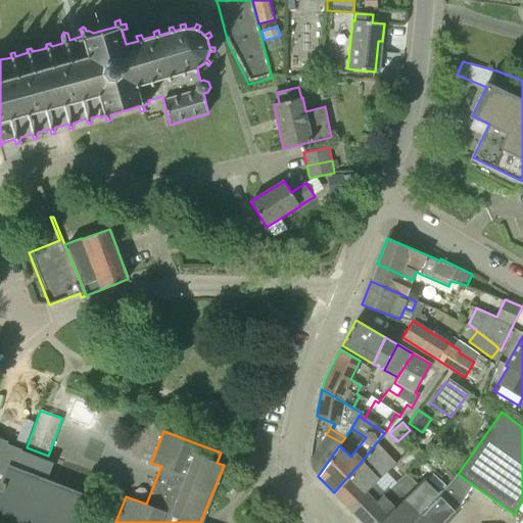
[(379,479),(396,463),(377,443),(387,432),(386,431),(384,433),(362,461),(334,492),(348,507),(379,479)]
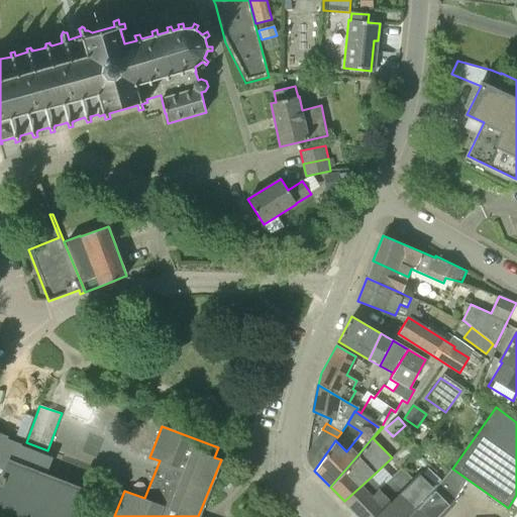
[(0,508),(22,516),(78,516),(87,493),(41,475),(47,459),(17,448),(17,447),(0,439),(0,508)]
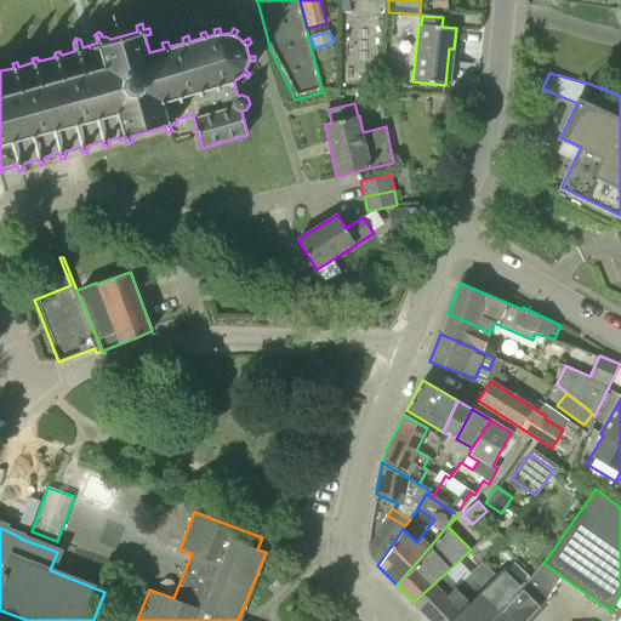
[(450,620),(488,620),(493,616),(483,605),(501,588),(493,579),(495,575),(482,562),(465,579),(478,591),(450,620)]
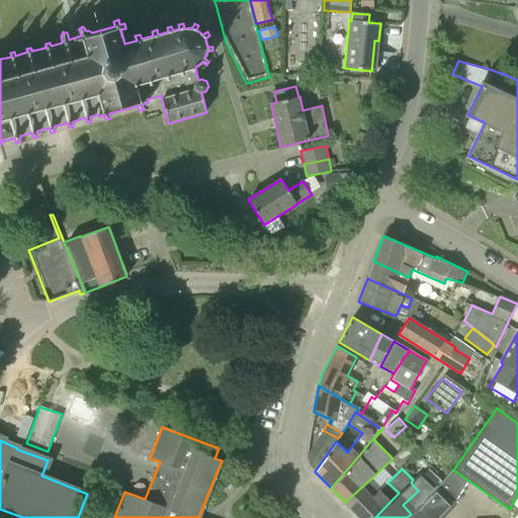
[(442,517),(457,504),(467,480),(453,469),(437,487),(411,514),(407,517),(442,517)]
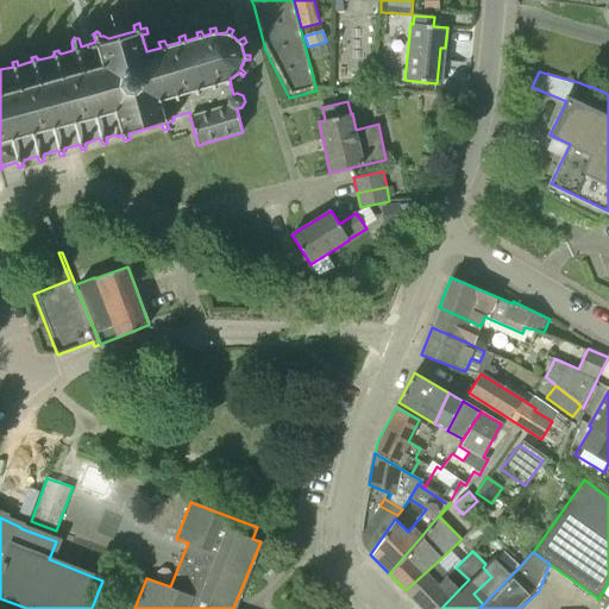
[(405,591),(420,608),(441,608),(469,579),(456,567),(453,570),(441,558),(406,590),(405,591)]
